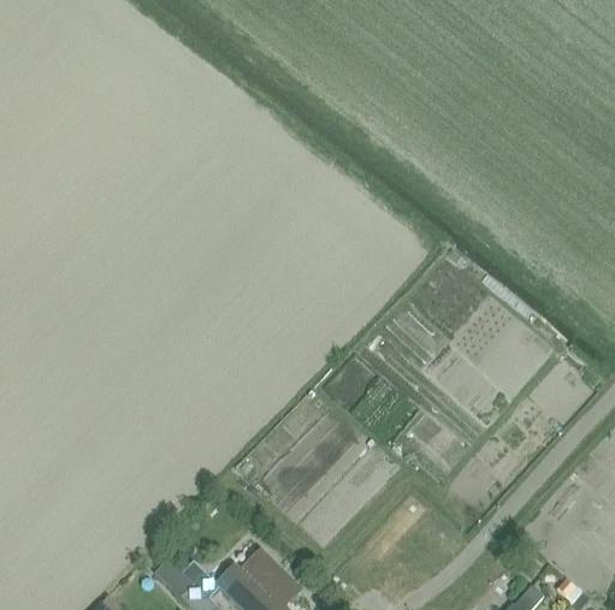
[(194,561),(183,572),(195,584),(210,597),(219,587),(242,609),(290,609),(287,605),(303,588),(265,551),(244,572),(241,568),(235,563),(217,582),(194,561)]
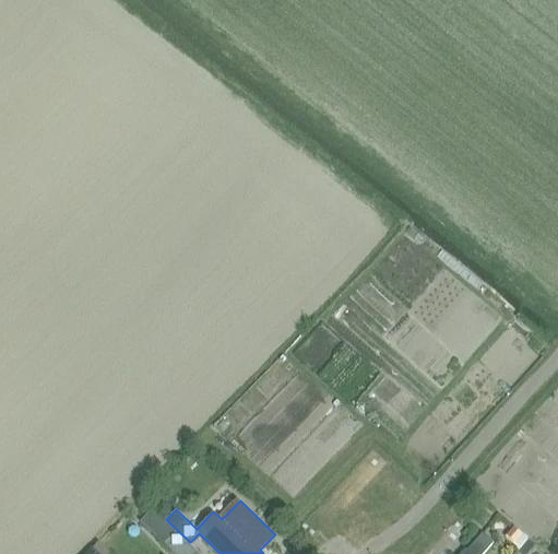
[(479,503),(470,515),(481,525),(491,514),(479,503)]
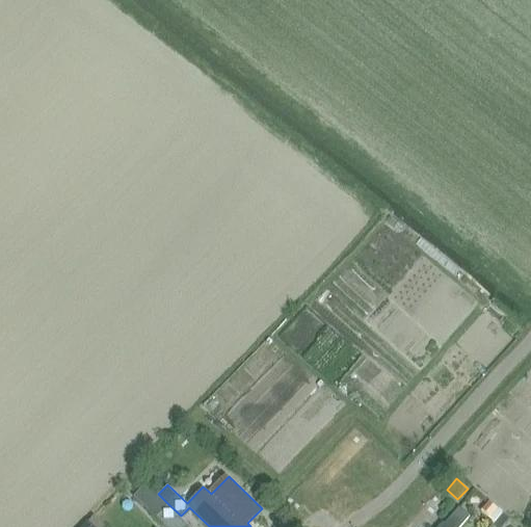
[(166,526),(189,526),(186,524),(188,523),(181,516),(168,504),(156,516),(166,526)]
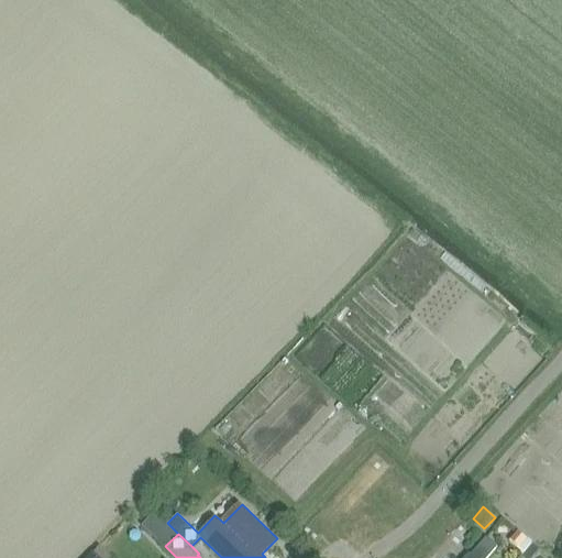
[(484,557),(496,544),(485,534),(483,537),(471,550),(469,549),(461,557),(484,557)]
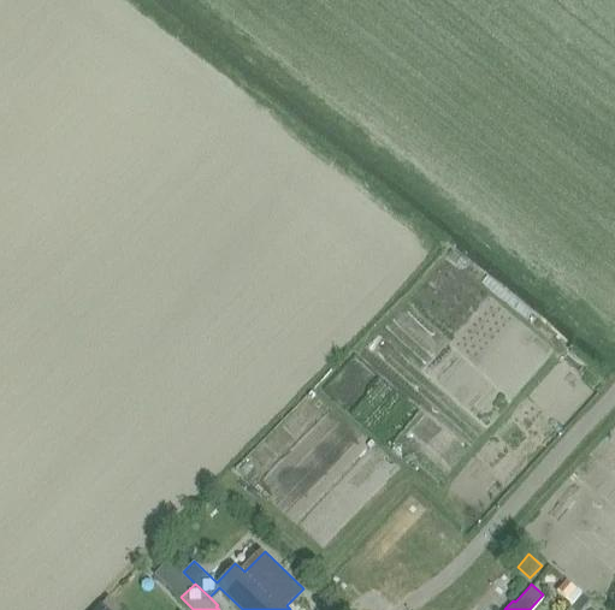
[(572,604),(571,605),(575,609),(578,609),(589,599),(581,593),(572,604)]
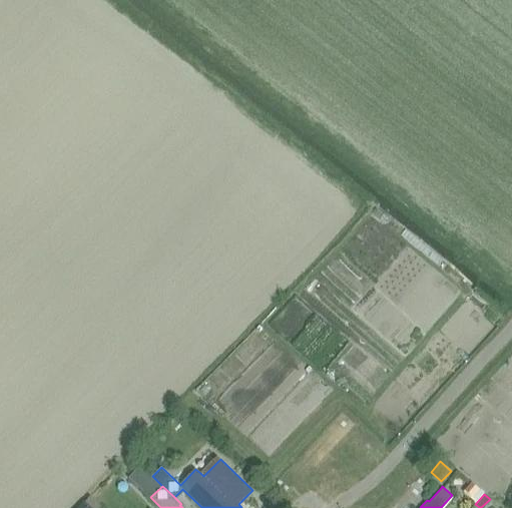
All buildings are outlined.
